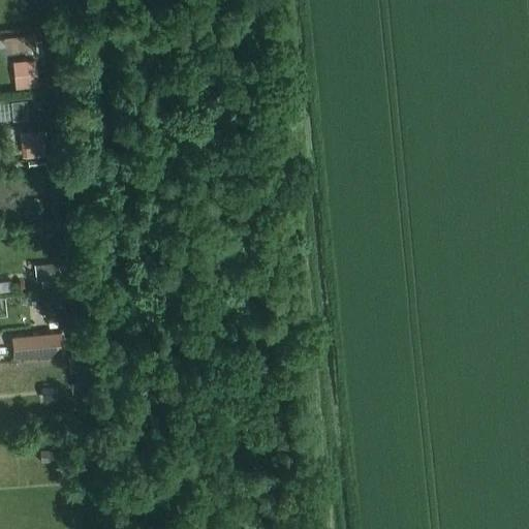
[(41,31),(12,33),(13,47),(42,45),(41,31)]
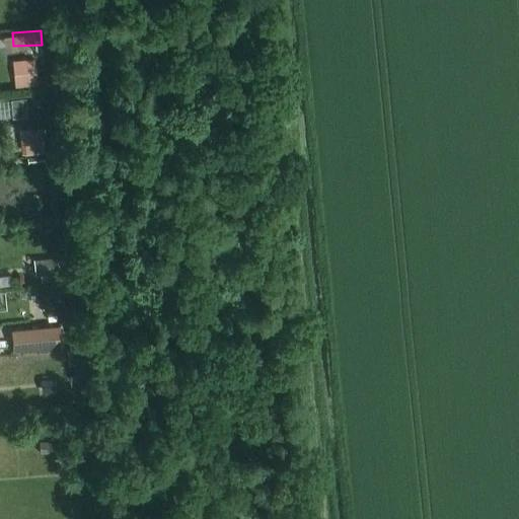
[(14,87),(36,84),(34,59),(11,61),(14,87)]
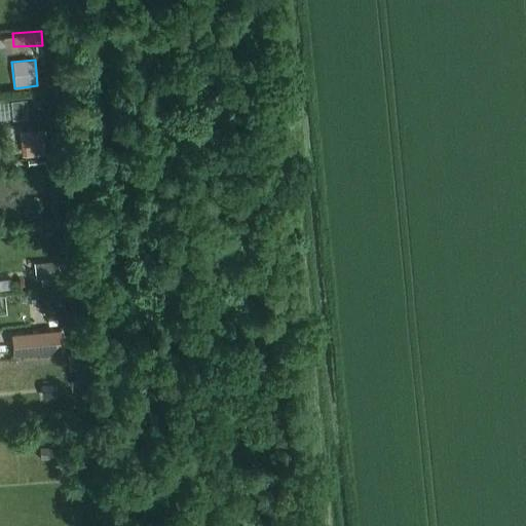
[(11,101),(12,119),(27,118),(26,100),(11,101)]
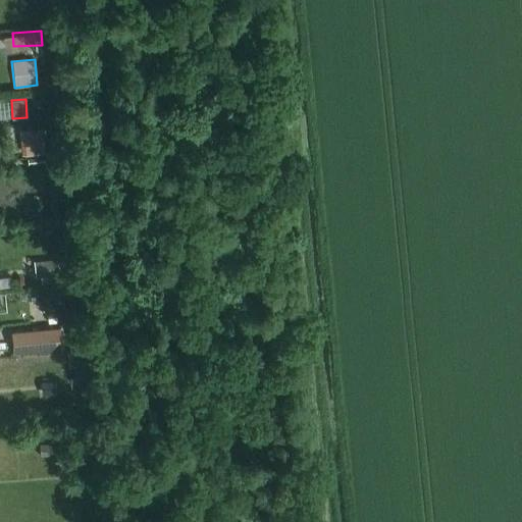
[(22,154),(46,152),(44,129),(20,132),(22,154)]
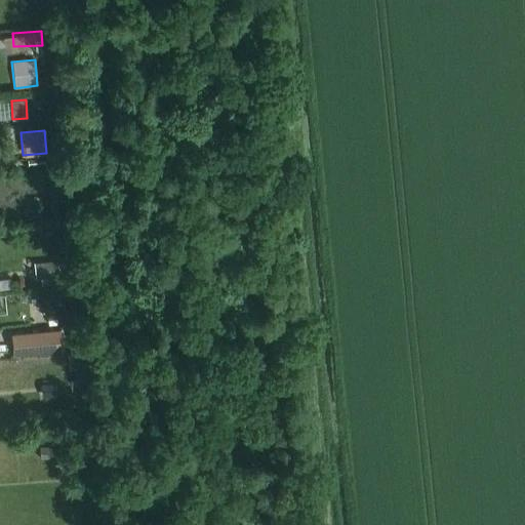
[(44,158),(28,159),(28,166),(44,165),(44,158)]
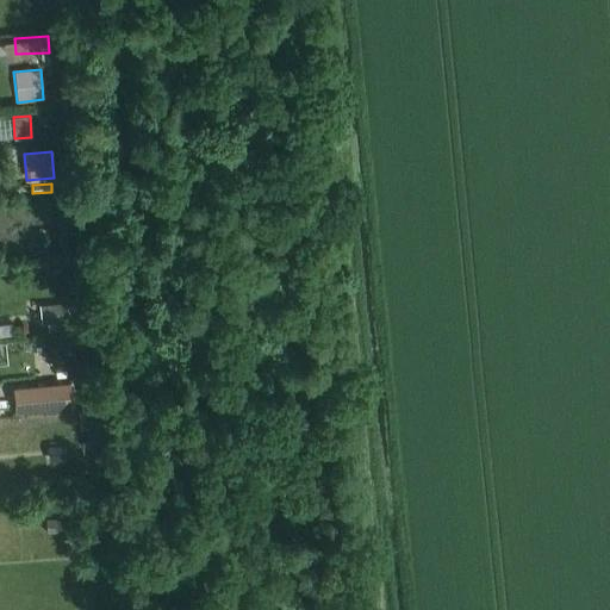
[(63,303),(44,305),(45,323),(64,322),(63,303)]
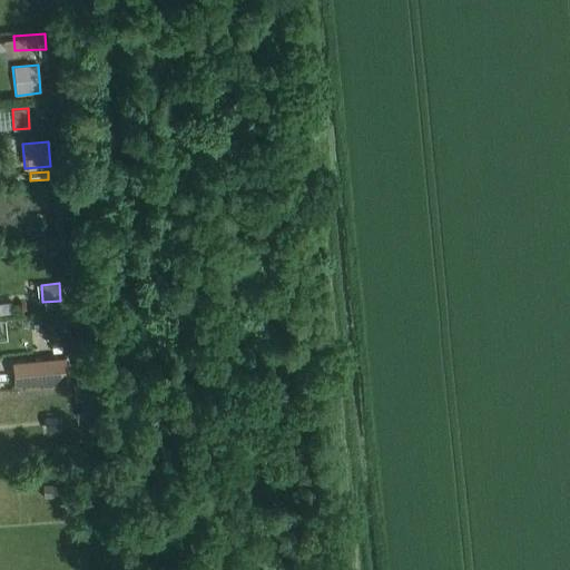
[(59,315),(47,322),(57,345),(70,338),(59,315)]
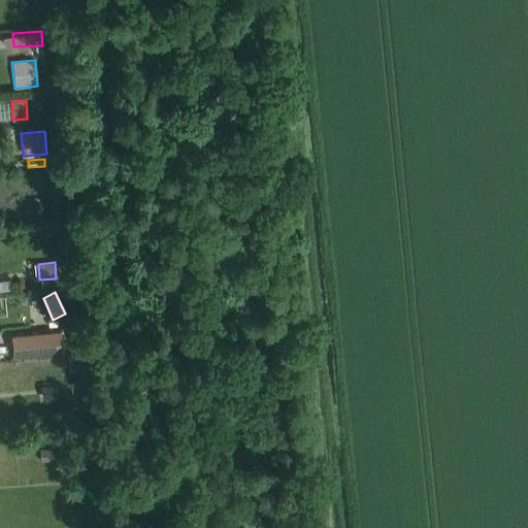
[(11,335),(13,357),(63,352),(61,330),(11,335)]
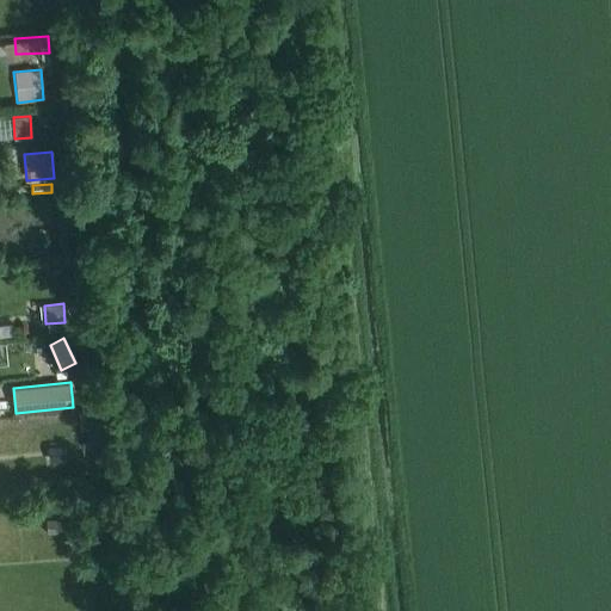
[(62,445),(48,446),(49,463),(63,462),(62,445)]
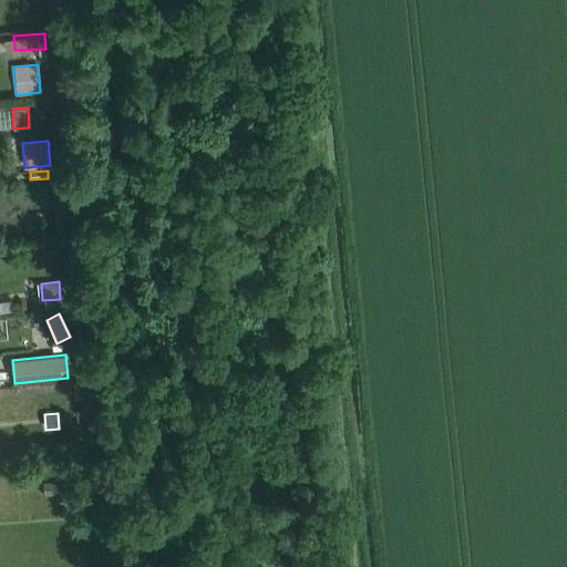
[(62,482),(44,482),(44,495),(63,494),(62,482)]
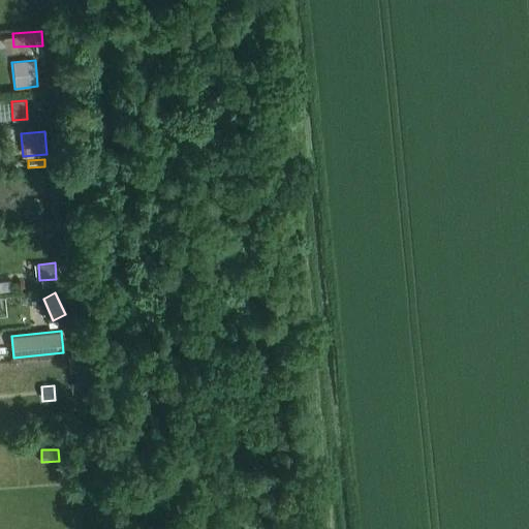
All buildings are outlined.
